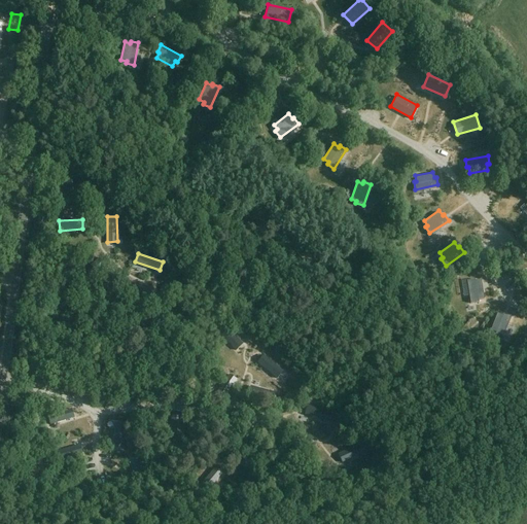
[(168,292),(186,282),(188,280),(184,273),(163,284),(168,292)]
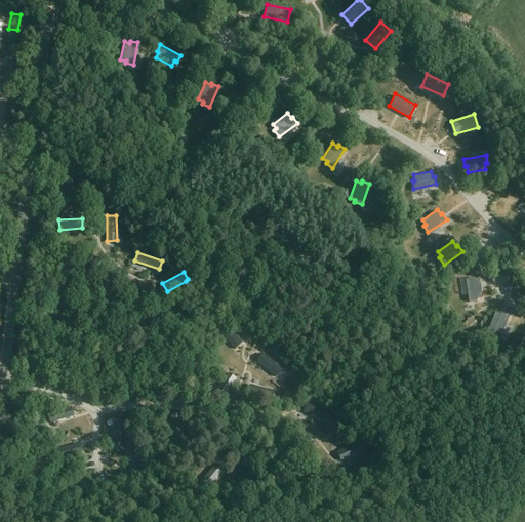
[(479,277),(473,278),(473,276),(465,277),(469,299),(476,298),(476,296),(482,295),(479,277)]
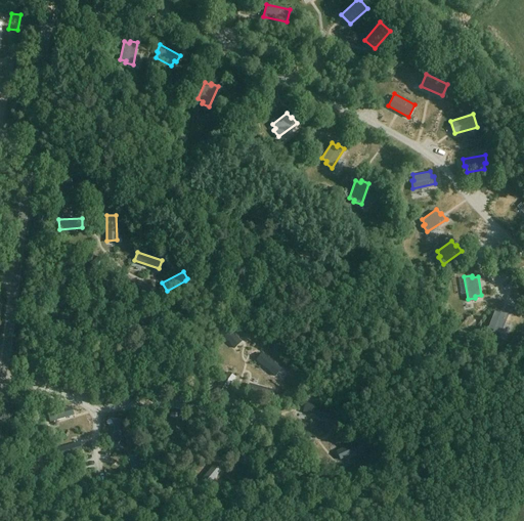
[(122,284),(142,299),(148,291),(127,276),(122,284)]
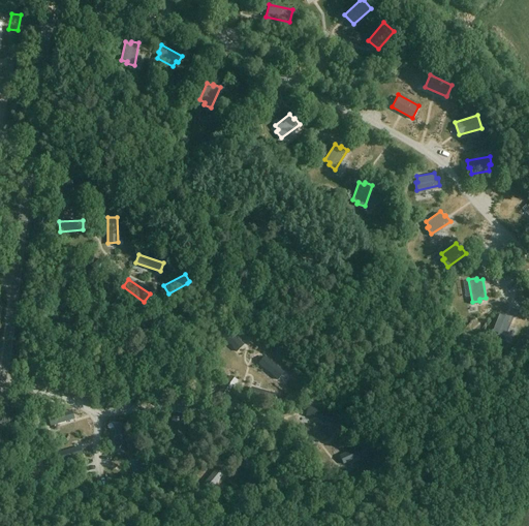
[(493,330),(498,332),(497,334),(505,337),(512,315),(505,312),(505,314),(499,312),(493,330)]
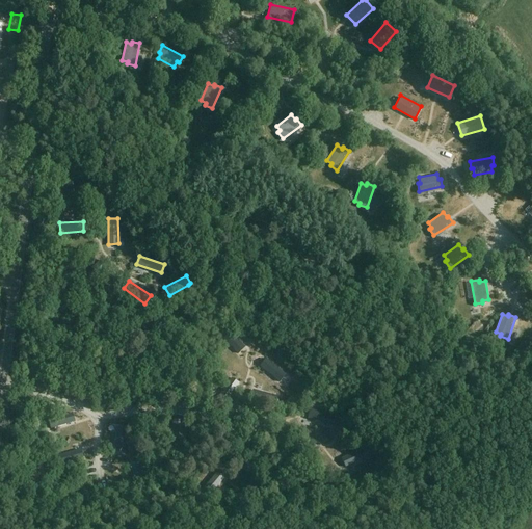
[(219,334),(238,351),(245,345),(227,327),(219,334)]
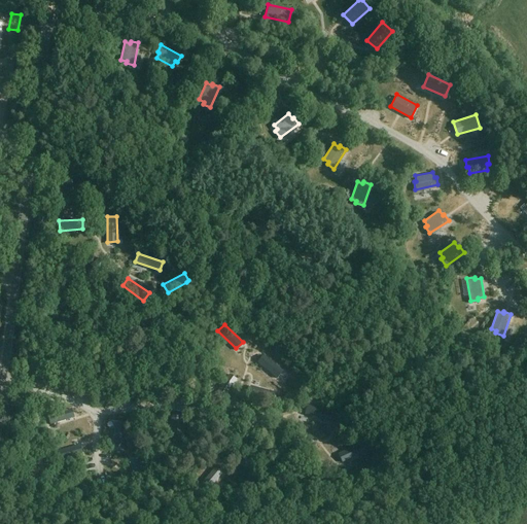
[(192,368),(214,353),(209,346),(187,360),(192,368)]
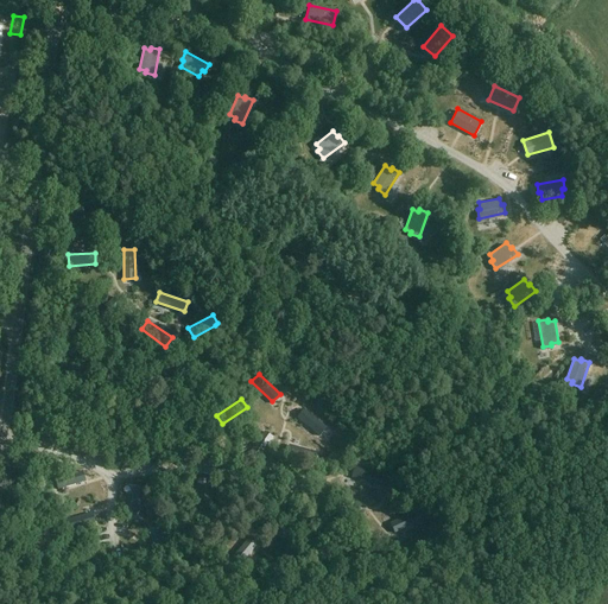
[(297,415),(320,433),(327,425),(304,407),(297,415)]
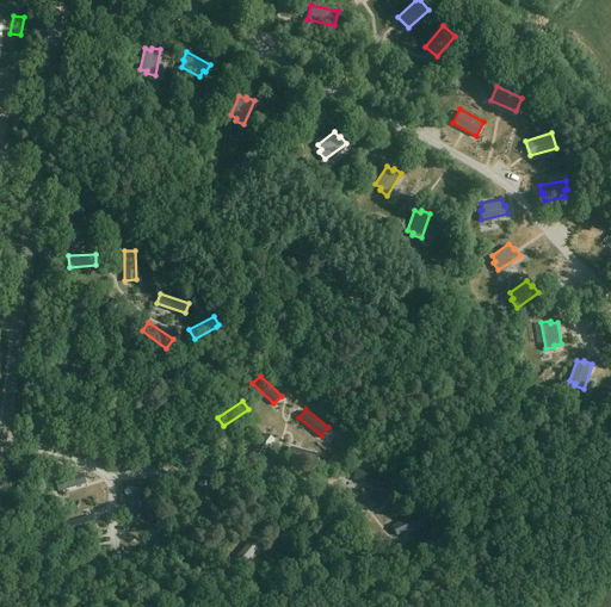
[(266,431),(248,456),(258,462),(275,438),(266,431)]
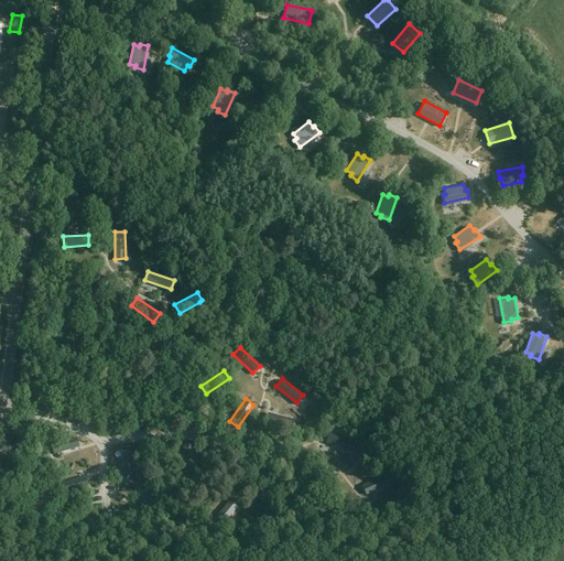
[(266,421),(292,428),(294,418),(268,411),(266,421)]
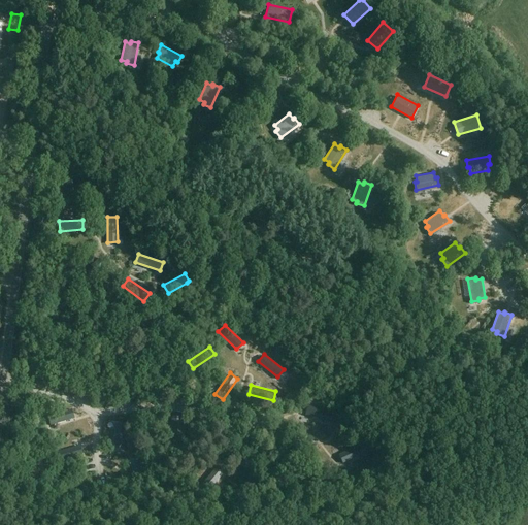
[(305,413),(329,421),(332,412),(307,404),(305,413)]
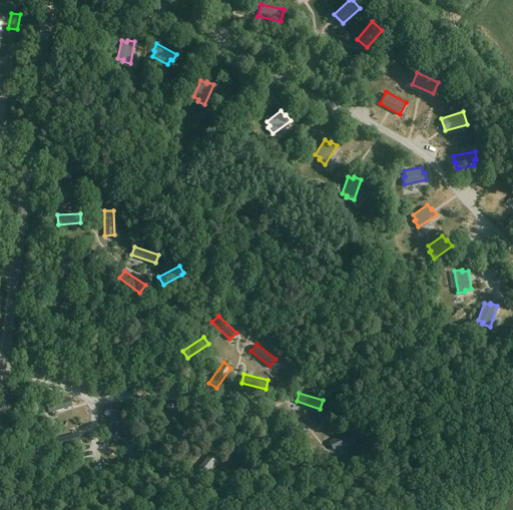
[(49,411),(72,404),(70,395),(46,403),(49,411)]
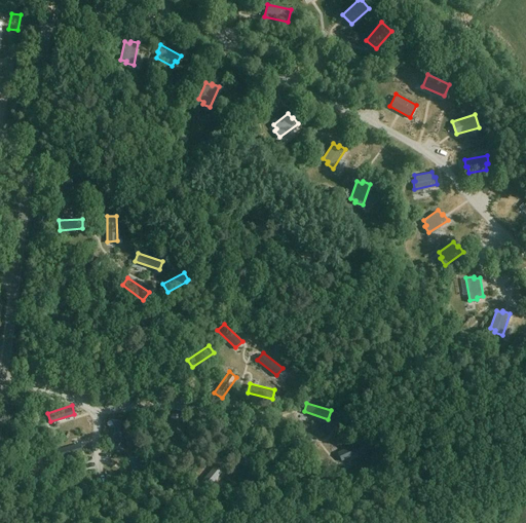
[(116,419),(113,444),(123,446),(126,420),(116,419)]
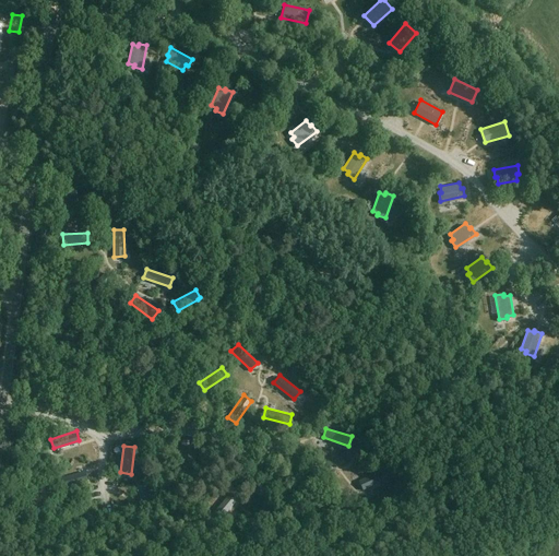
[(306,492),(323,472),(316,465),(298,486),(306,492)]
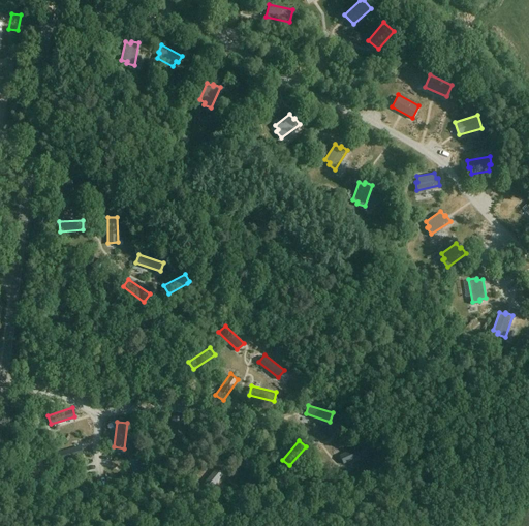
[(343,462),(367,452),(363,442),(339,454),(343,462)]
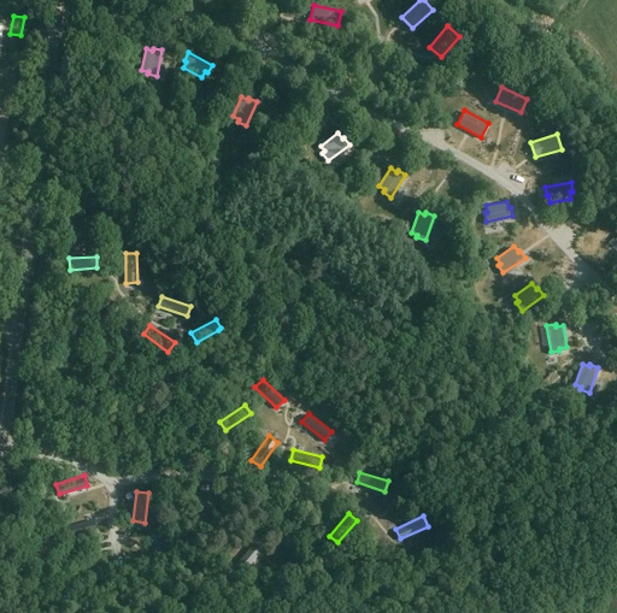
[(68,537),(97,529),(94,518),(65,526),(68,537)]
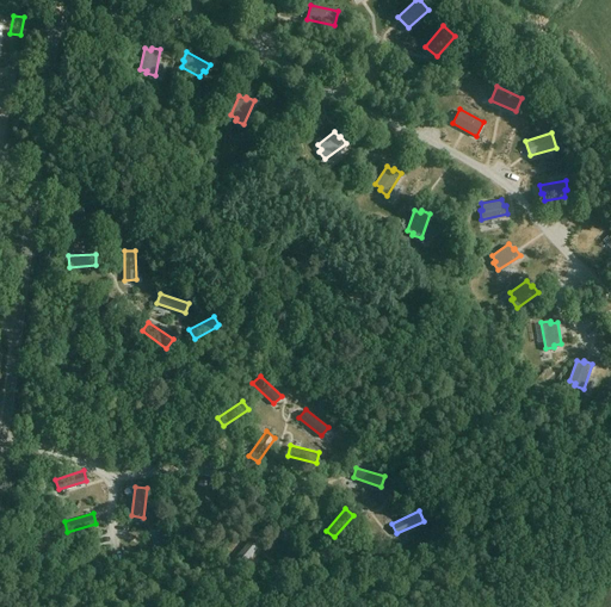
[(252,536),(233,558),(241,565),(260,543),(252,536)]
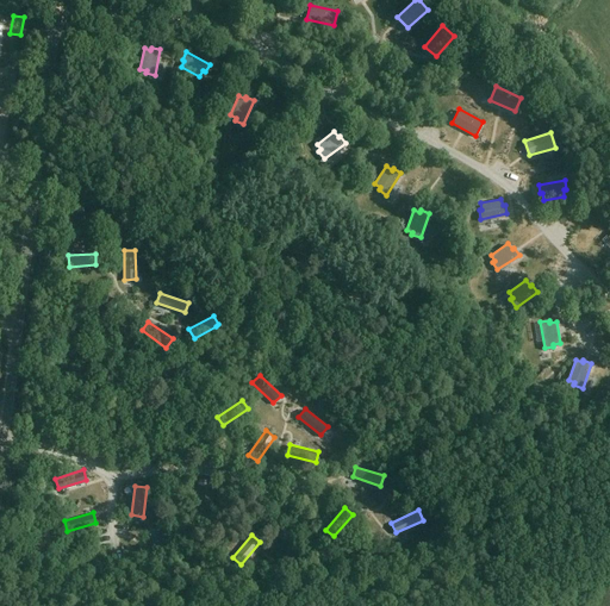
[(366,548),(337,556),(341,567),(368,558),(366,548)]
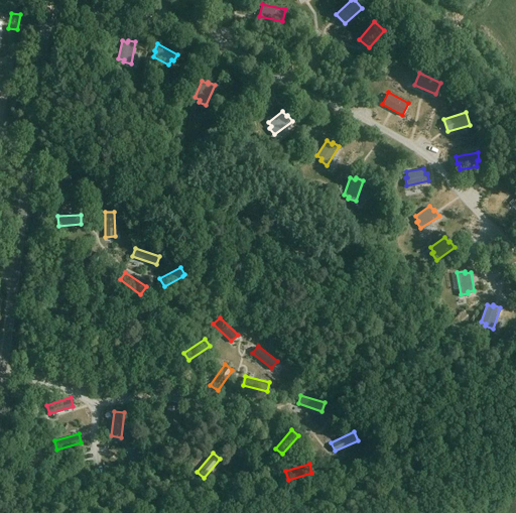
[(233,486),(257,480),(255,471),(231,477),(233,486)]
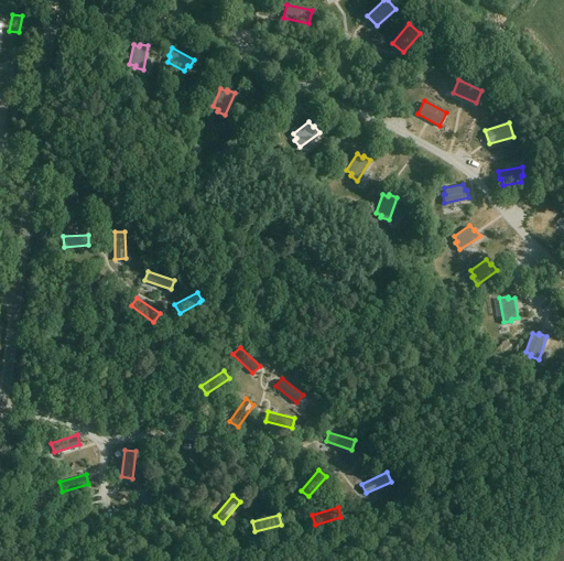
[(67,539),(94,532),(91,522),(65,529),(67,539)]
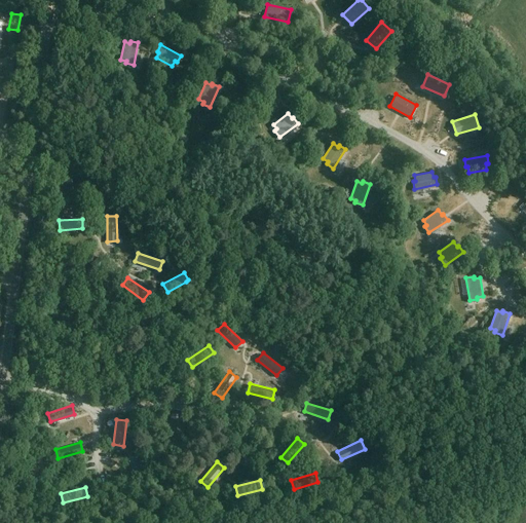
[(212,514),(204,522),(217,522),(220,519),(212,514)]
